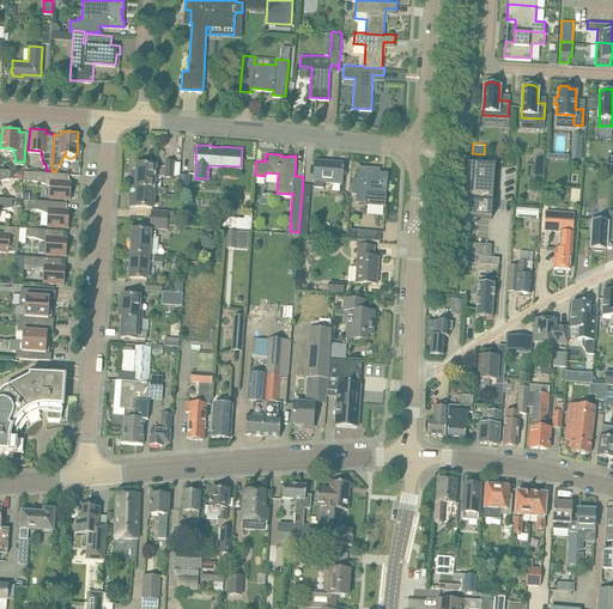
[(138,162),(135,186),(153,187),(153,186),(155,174),(164,174),(164,175),(174,175),(175,159),(165,158),(165,164),(156,164),(156,163),(138,162)]
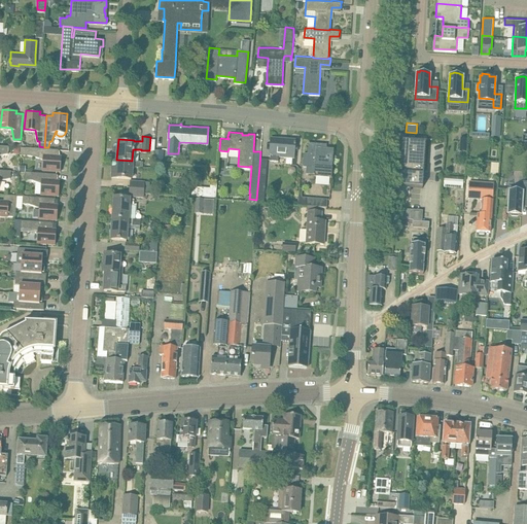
[(294,141),(295,138),(271,136),(270,153),(270,159),(278,159),(279,154),(293,155),(294,143),(295,143),(295,141),(294,141)]
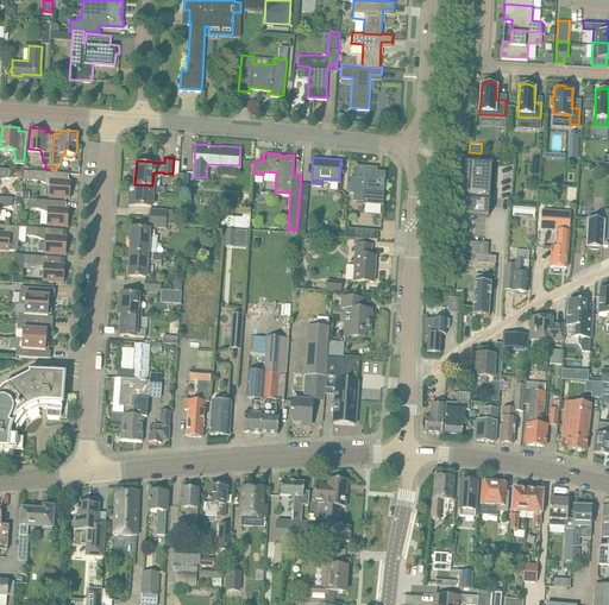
[(460,213),(488,214),(489,197),(488,197),(488,196),(489,196),(491,162),(464,159),(462,195),(466,195),(466,196),(462,196),(460,213)]
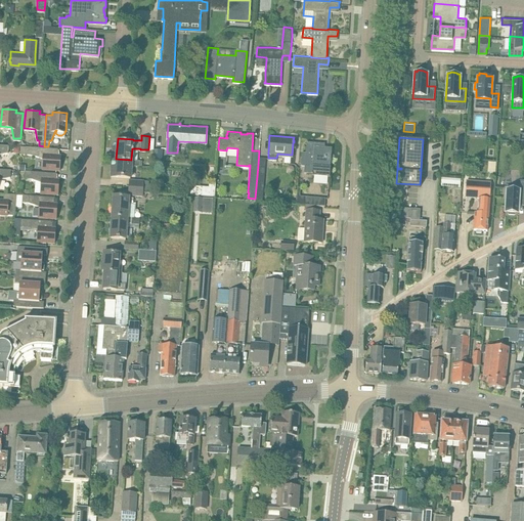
[(330,175),(332,145),(322,145),(322,148),(316,147),(317,140),(306,140),(306,150),(302,150),(301,164),(305,164),(304,171),(312,171),(312,173),(330,175)]
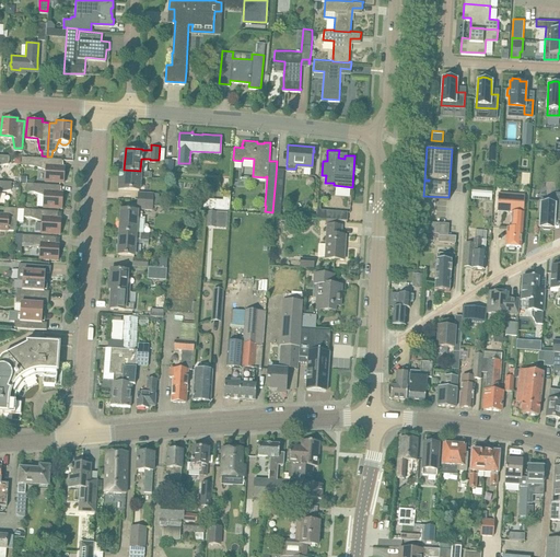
[(9,153),(0,152),(0,162),(9,161),(9,153)]
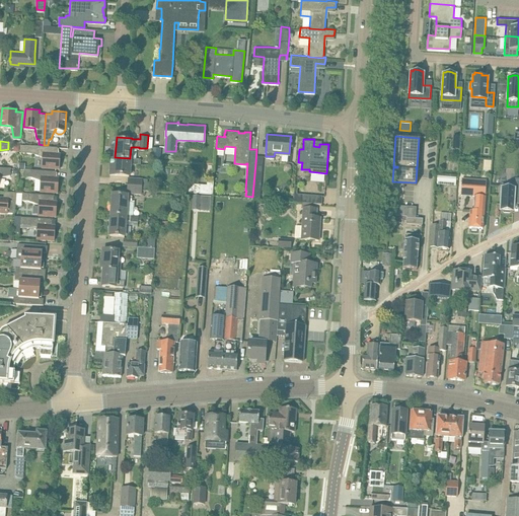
[(44,145),(39,144),(25,143),(25,144),(20,144),(20,151),(33,152),(43,155),(42,165),(59,166),(60,152),(57,152),(58,146),(48,145),(44,145)]
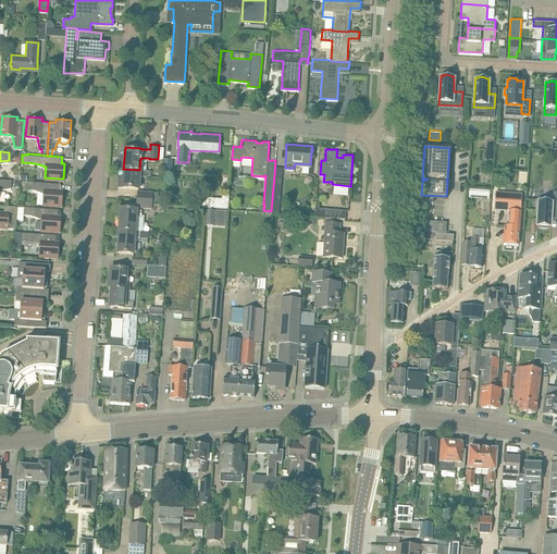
[(162,175),(171,175),(172,158),(163,158),(162,175)]
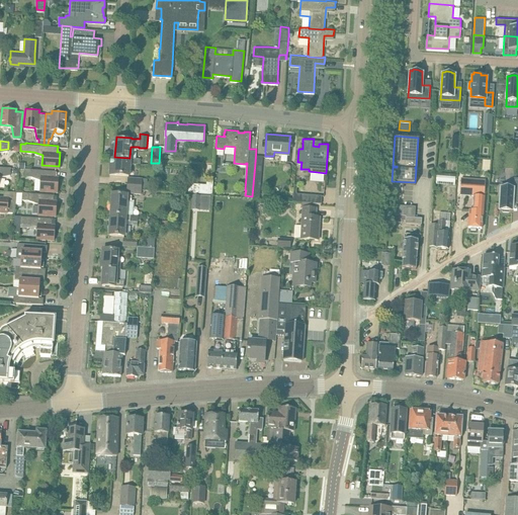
[(130,158),(114,157),(111,157),(113,158),(112,163),(110,163),(110,172),(109,171),(109,172),(119,173),(128,173),(130,162),(138,162),(138,157),(130,157),(130,158)]
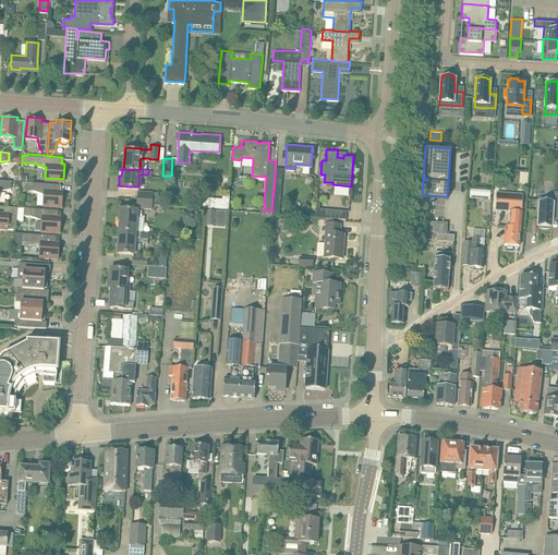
[(282,176),(275,176),(271,212),(280,213),(282,176)]
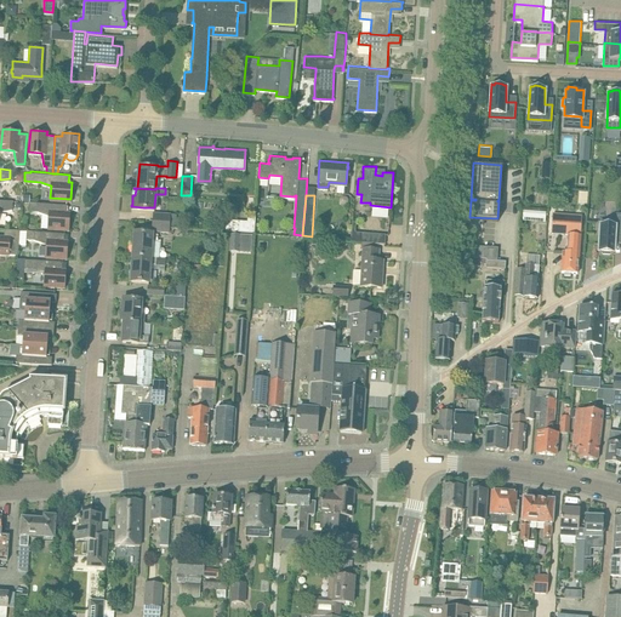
[(13,199),(0,198),(0,210),(12,207),(13,199)]
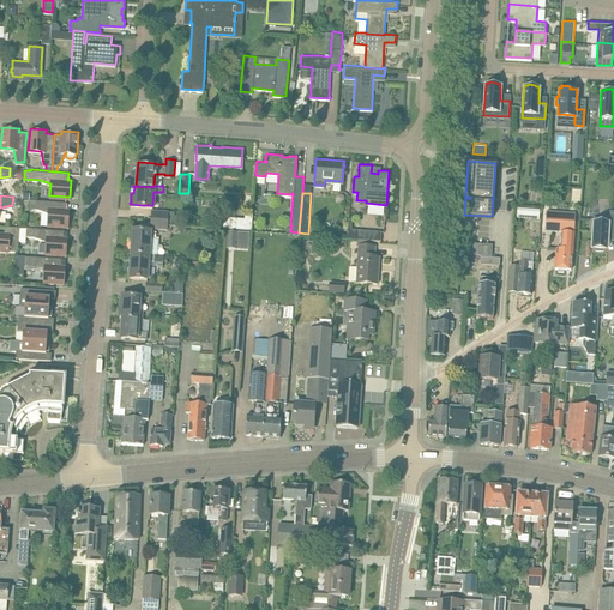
[(66,200),(54,199),(29,198),(28,206),(35,207),(48,211),(47,224),(68,225),(70,209),(66,209),(66,200)]
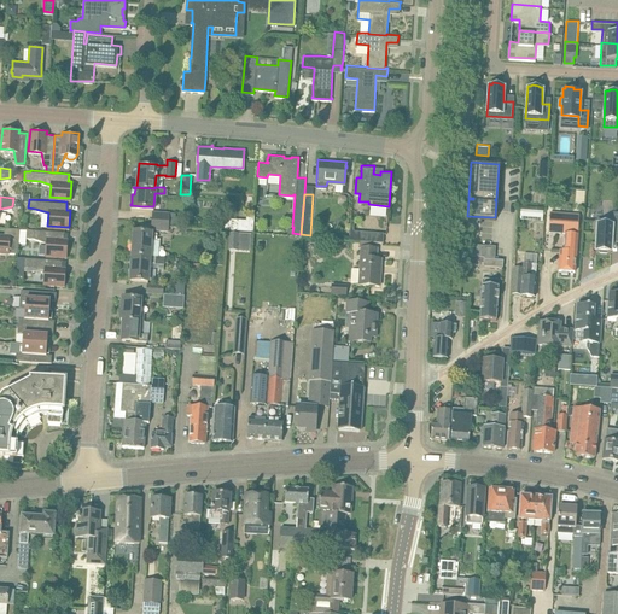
[(520,205),(520,211),(519,217),(543,218),(543,212),(543,208),(520,205)]
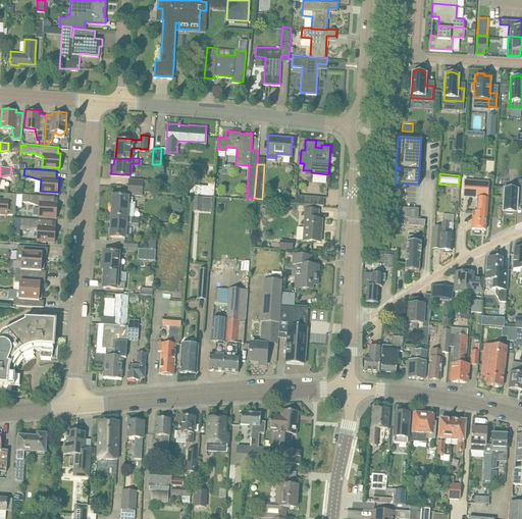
[(142,186),(142,189),(148,190),(149,178),(143,178),(143,177),(129,176),(128,185),(142,186)]
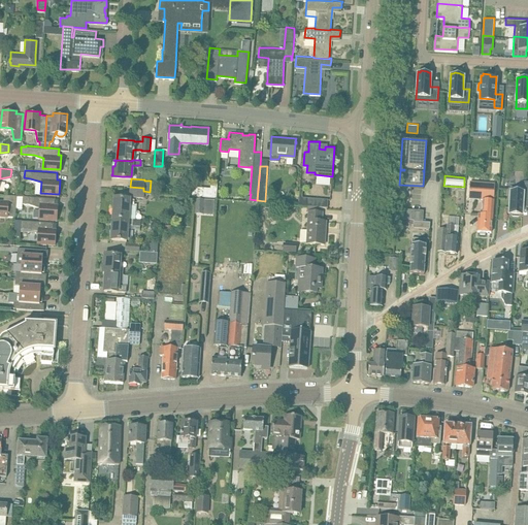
[(492,211),(493,198),(495,181),(470,178),(469,196),(485,197),(484,211),(484,212),(481,211),(479,211),(479,219),(477,229),(491,230),(492,220),(492,211)]
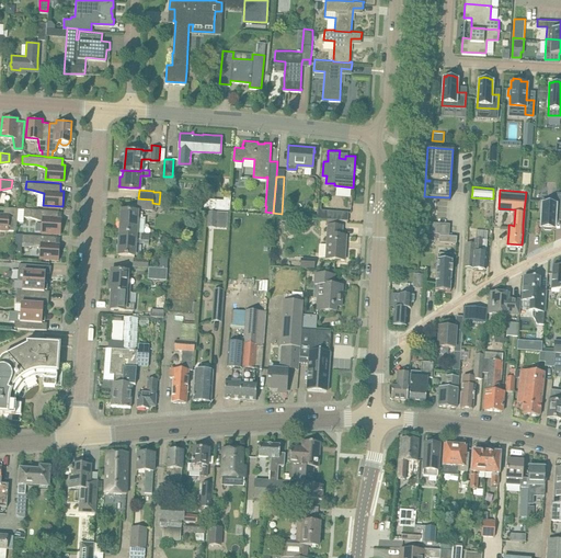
[(542,196),(540,225),(544,225),(545,227),(550,227),(552,226),(554,226),(556,211),(560,211),(560,191),(556,191),(556,197),(542,196)]
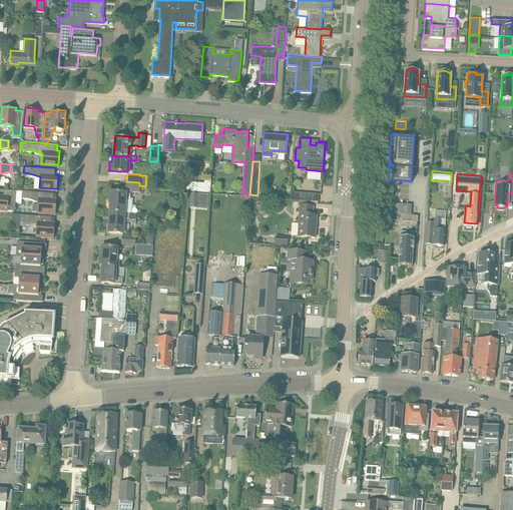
[(204,176),(204,181),(187,180),(186,189),(209,190),(210,176),(204,176)]
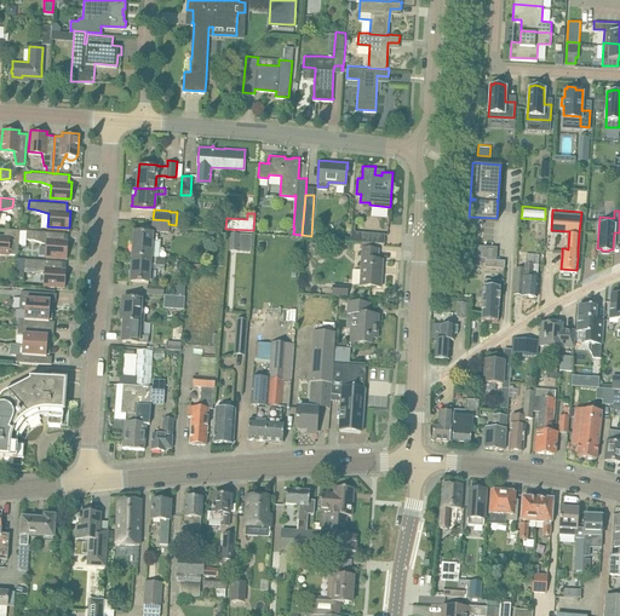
[(168,220),(153,219),(151,229),(167,230),(168,224),(168,220)]
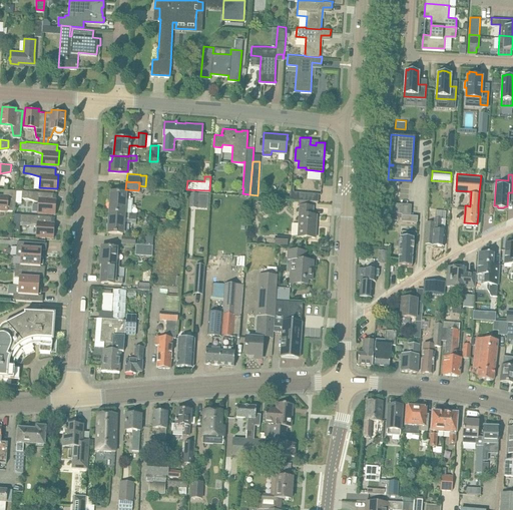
[(299,198),(300,190),(294,189),(295,181),(291,181),(290,197),(299,198)]
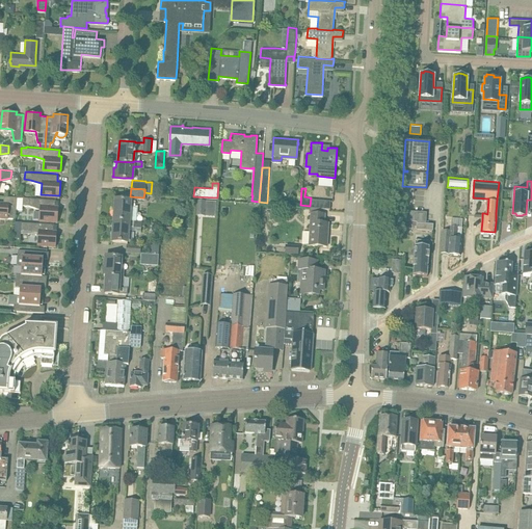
[(17,195),(15,195),(4,194),(3,202),(0,201),(0,215),(16,217),(17,195)]
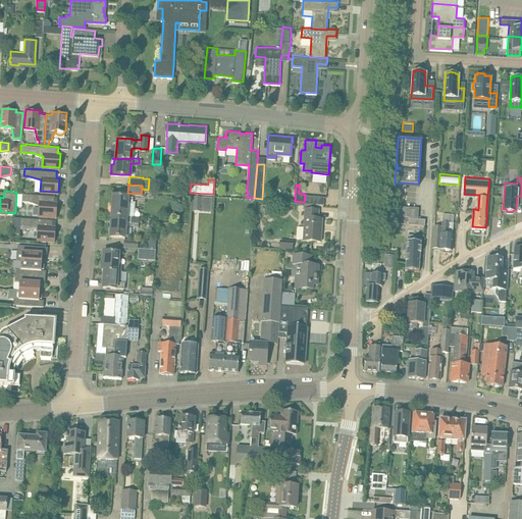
[(54,201),(54,195),(44,194),(22,192),(22,200),(29,200),(39,204),(39,214),(56,215),(57,201),(54,201)]
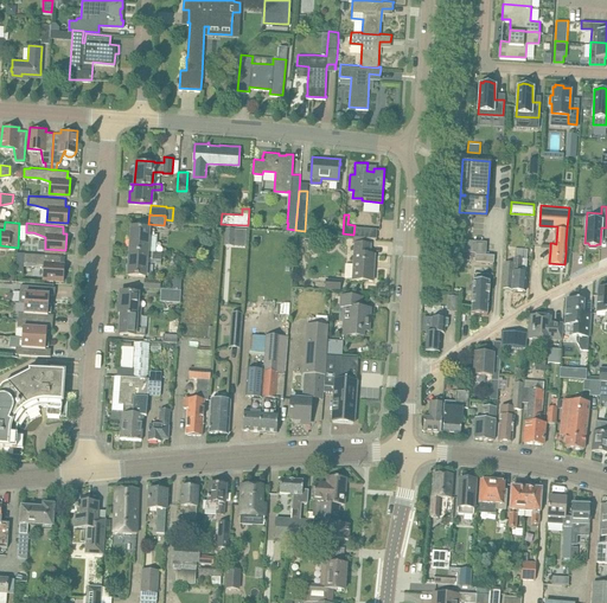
[(147,250),(155,250),(157,232),(154,232),(154,226),(132,225),(131,248),(147,250)]
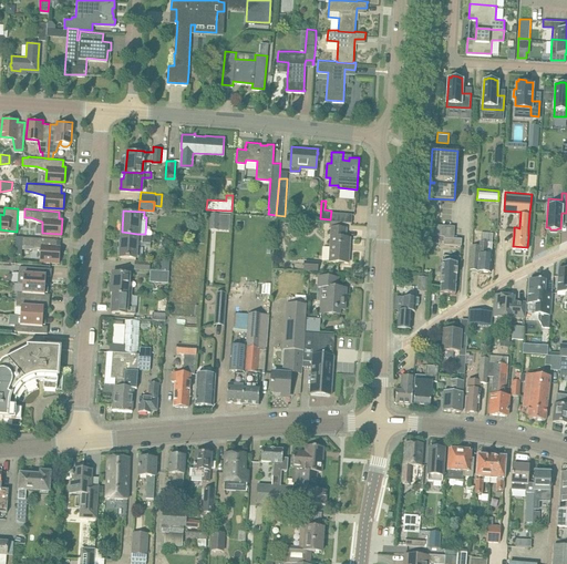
[(209,211),(208,226),(219,226),(219,212),(209,211)]
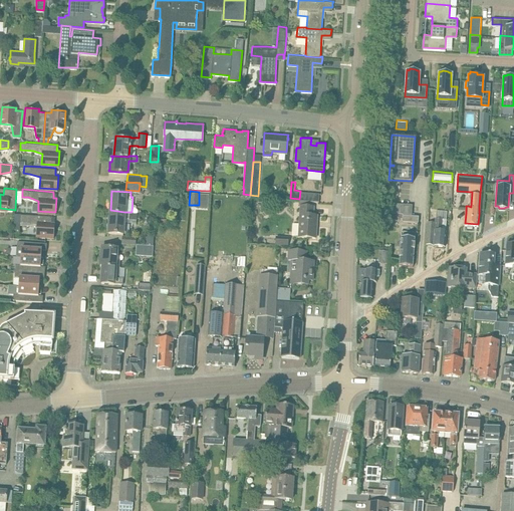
[(319,192),(300,191),(299,199),(318,200),(319,192)]
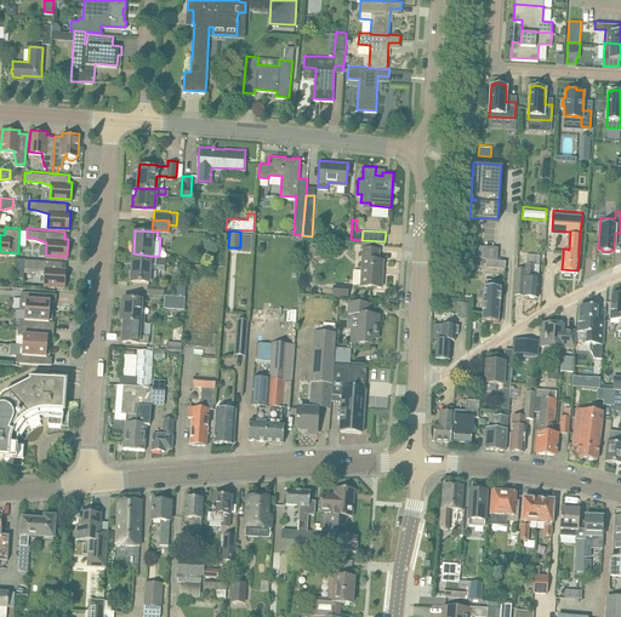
[(468,243),(468,256),(491,257),(493,245),(468,243)]
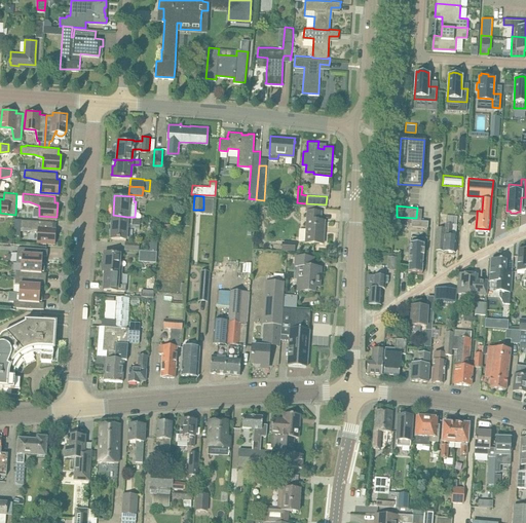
[(325,218),(321,218),(321,210),(306,210),(304,239),(323,241),(324,228),(323,228),(323,224),(324,224),(325,218)]
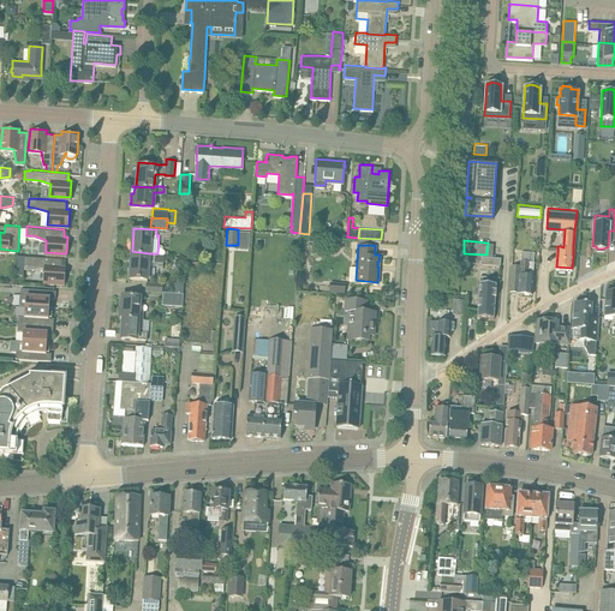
[(149,253),(132,251),(131,252),(133,252),(133,261),(131,261),(130,276),(148,277),(149,259),(163,261),(165,253),(157,253),(149,253)]
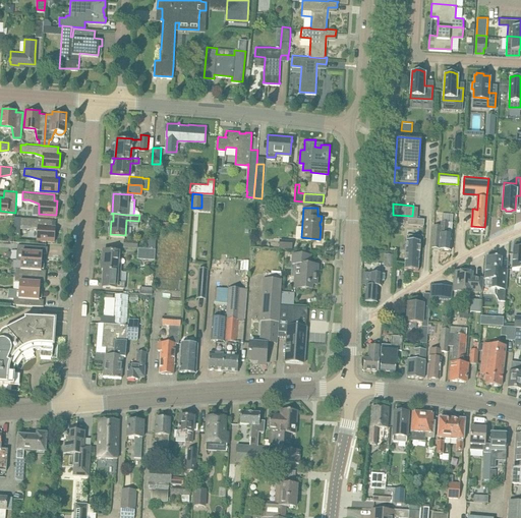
[(53,218),(43,217),(20,216),(19,224),(27,224),(38,227),(37,238),(54,239),(55,225),(52,225),(53,218)]
